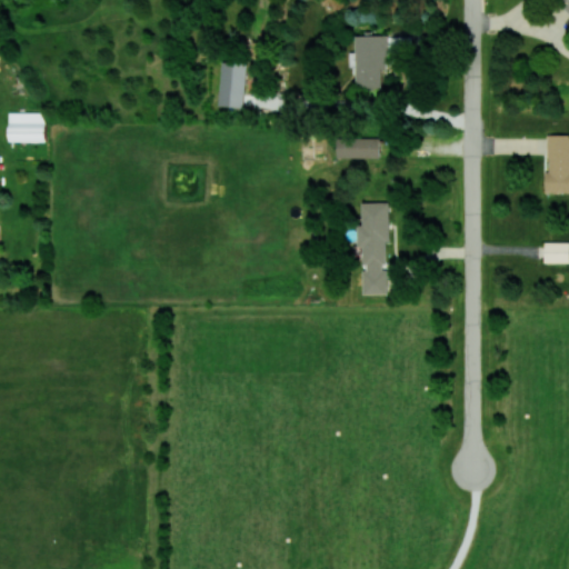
[(355,36),(356,88),(381,87),(381,69),(387,68),(387,35),(355,36)]
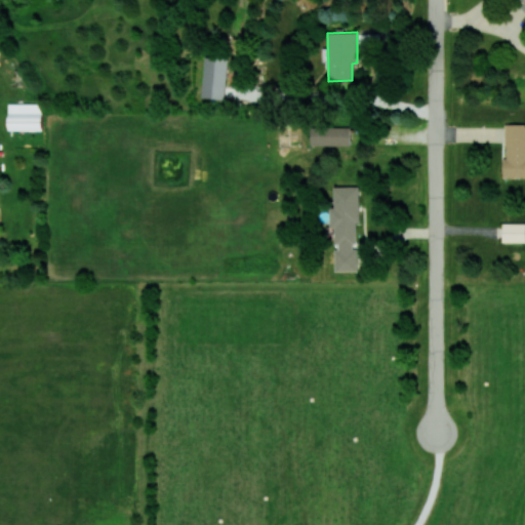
[(227,58),(204,57),(203,97),(226,97),(227,58)]
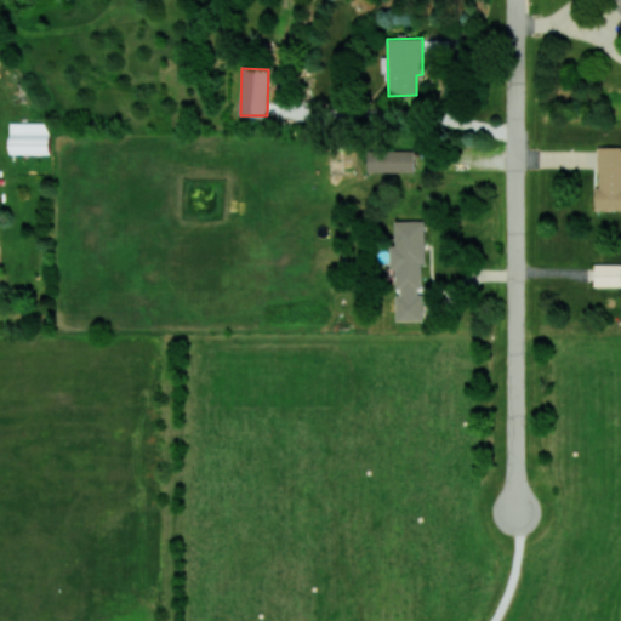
[(11,153),(50,153),(50,123),(11,123),(11,153)]
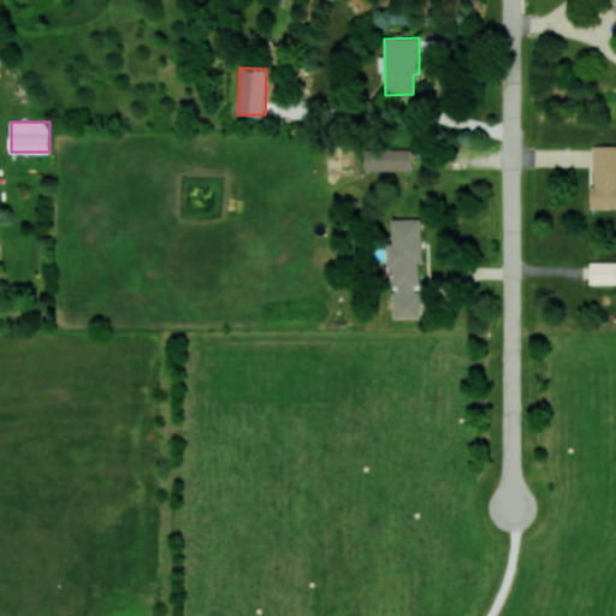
[(592,207),(615,207),(615,144),(593,146),(592,207)]
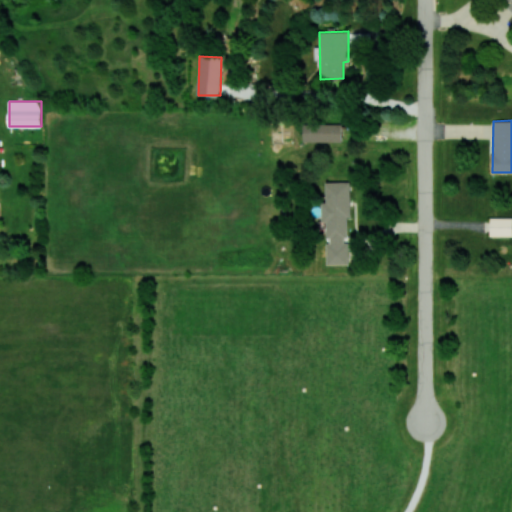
[(303,141),(341,142),(341,124),(303,123),(303,141)]
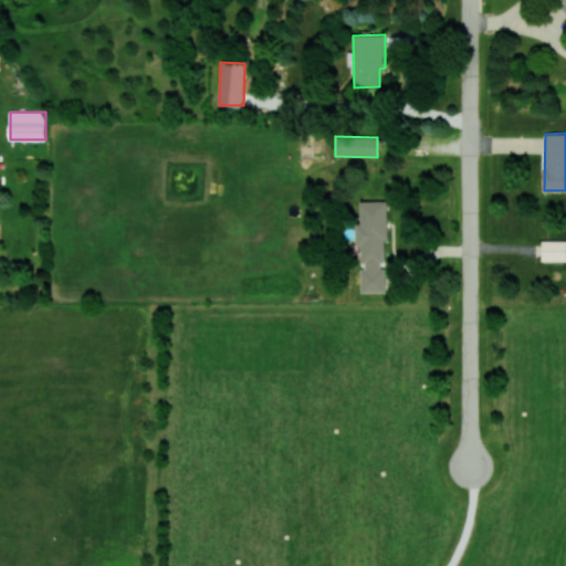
[(386,200),(360,201),(360,223),(356,223),(356,245),(362,245),(362,265),(362,292),(387,292),(386,200)]
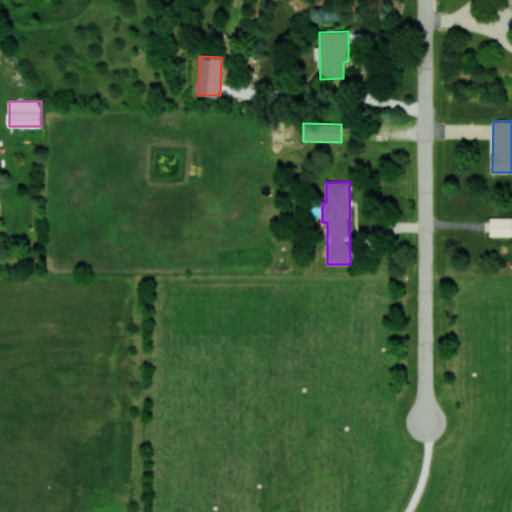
[(511,236),(511,217),(490,218),(491,236),(511,236)]
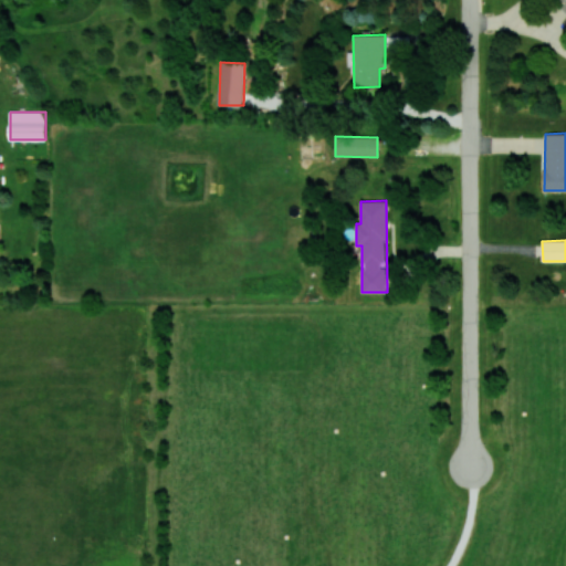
All buildings are outlined.
